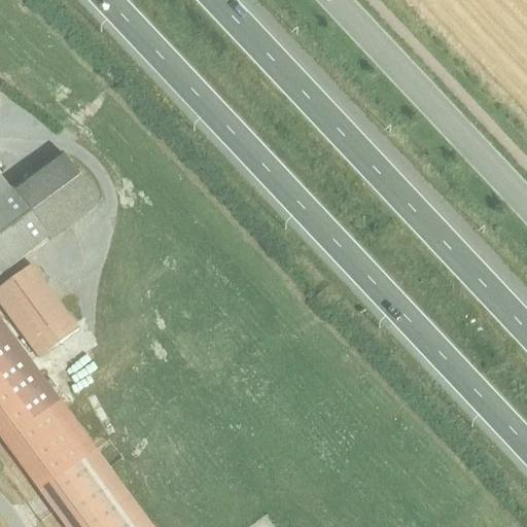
[(51,242),(102,205),(64,152),(12,190),(0,175),(0,277),(0,278),(49,239),(51,242)]
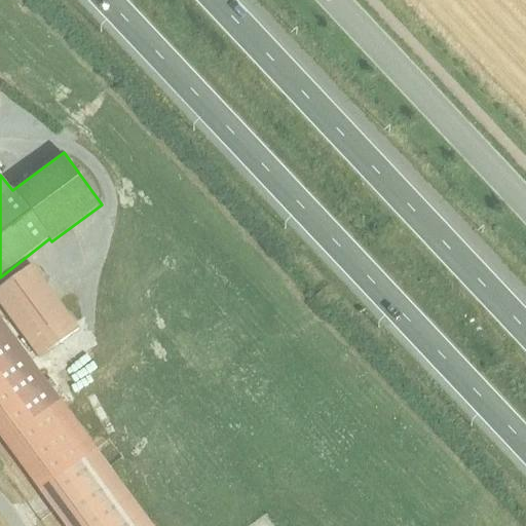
[(32,265),(0,288),(0,304),(39,360),(79,331),(32,265)]
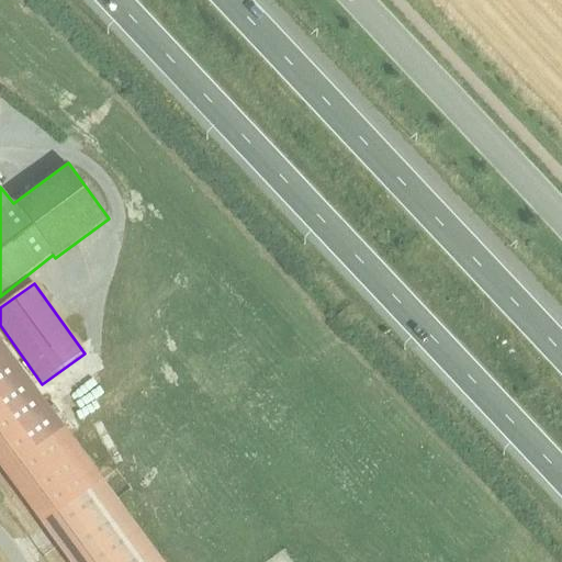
[(121,337),(68,383),(91,409),(144,362),(121,337)]
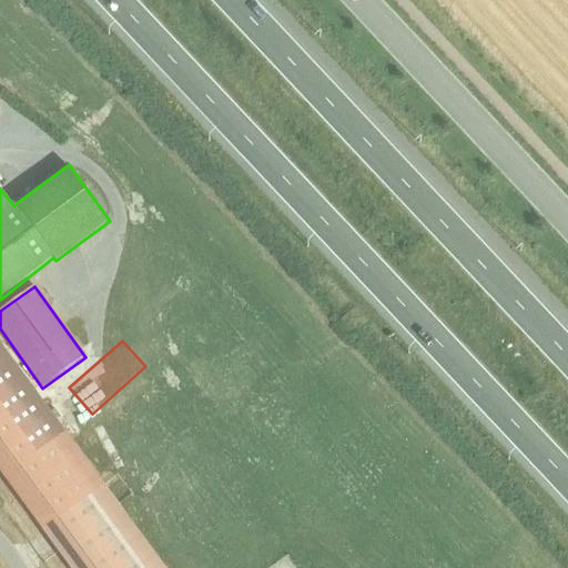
[(165,567),(0,342),(0,469),(71,567),(165,567)]
